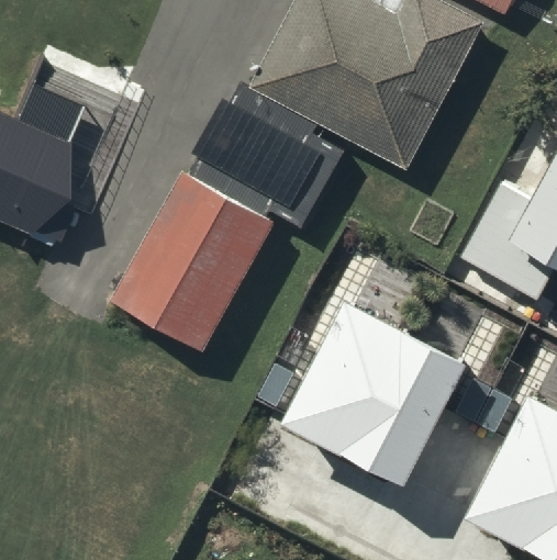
[(404,0),(396,13),(369,0),(293,0),(249,91),(407,175),(481,25),(434,0),(404,0)]
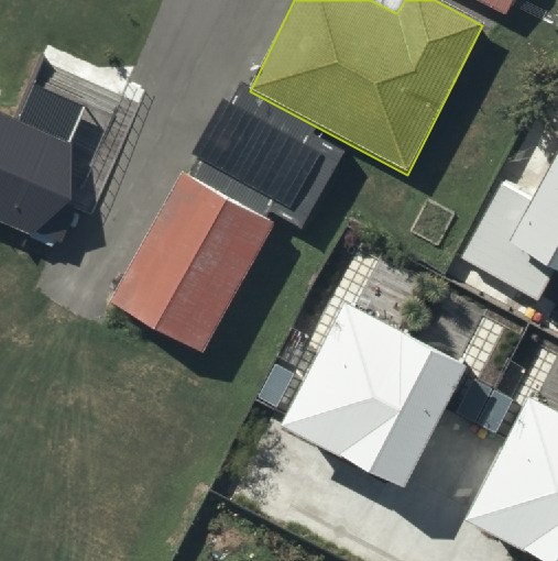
[(522,0),(470,0),(513,20),(522,0)]
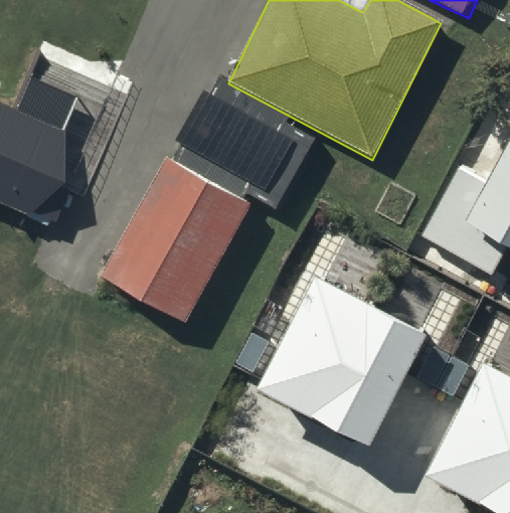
[(0,211),(30,225),(71,134),(0,101),(0,211)]
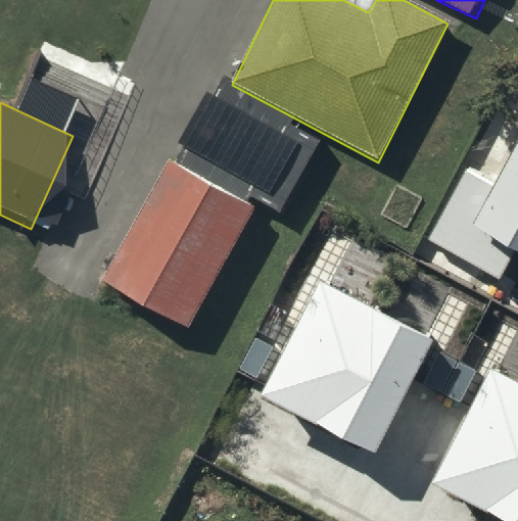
[(517,136),(492,186),(469,175),(437,236),(495,265),(513,230),(517,232),(517,136)]
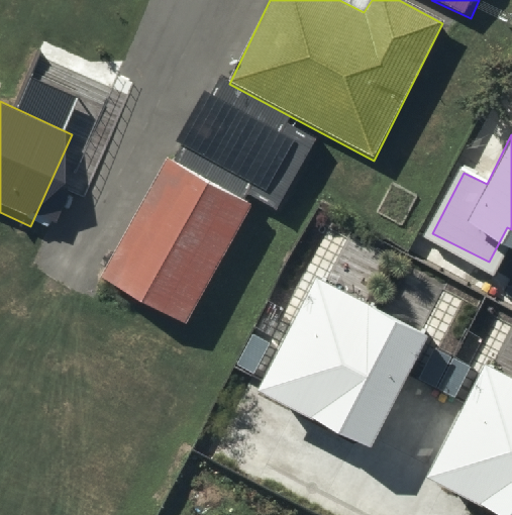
[(253,204),(169,158),(103,281),(189,327),(253,204)]
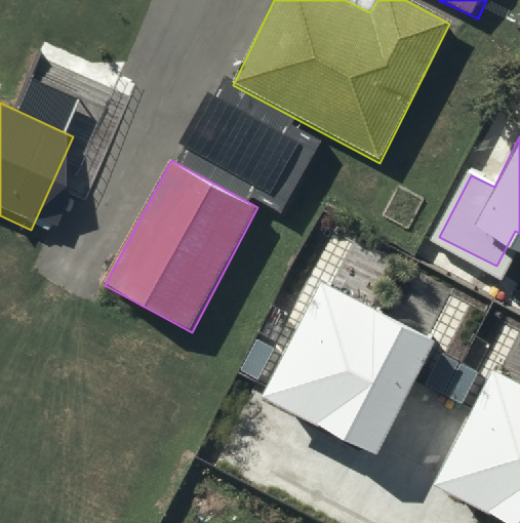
[(441,329),(324,269),(258,395),(376,455),(441,329)]
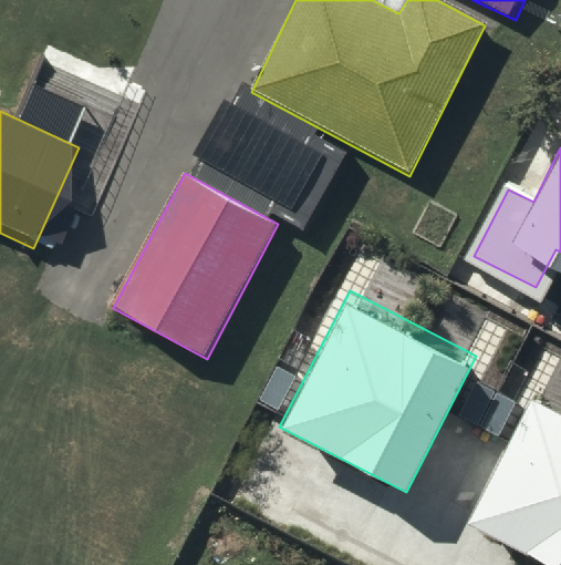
[(560,564),(560,399),(536,387),(465,523),(550,564),(560,564)]
